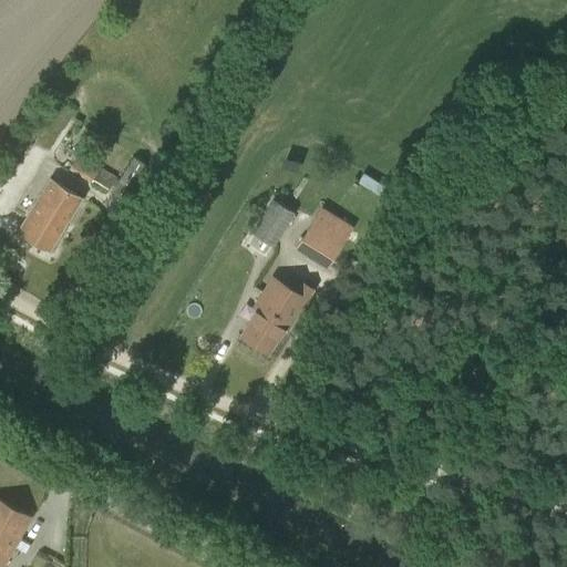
[(109,188),(116,177),(78,153),(69,168),(92,183),(93,179),(109,188)]
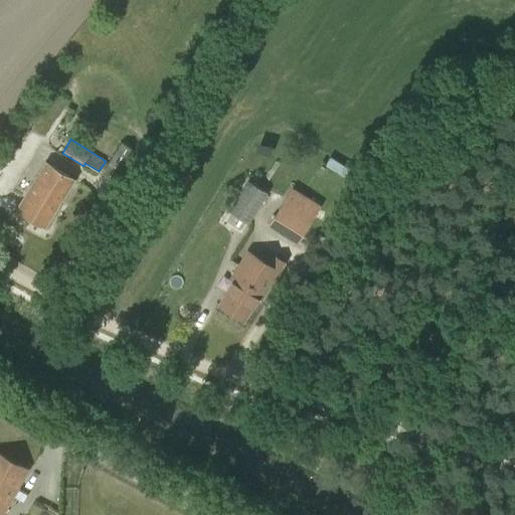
[(114,180),(133,149),(122,142),(102,173),(114,180)]
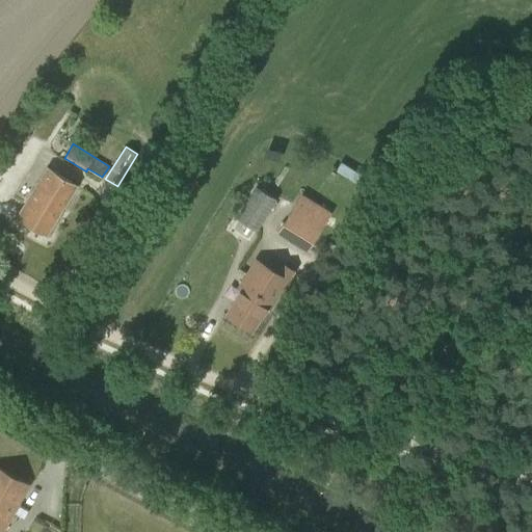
[(46,234),(76,186),(46,167),(17,216),(46,234)]
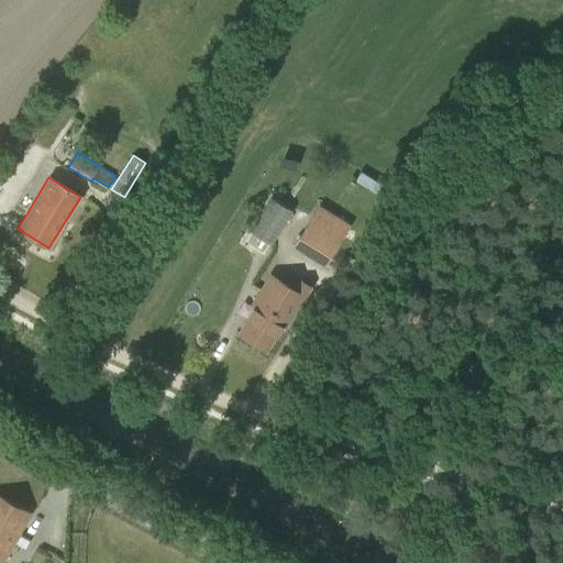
[(271,244),(293,211),(272,197),(250,231),(271,244)]
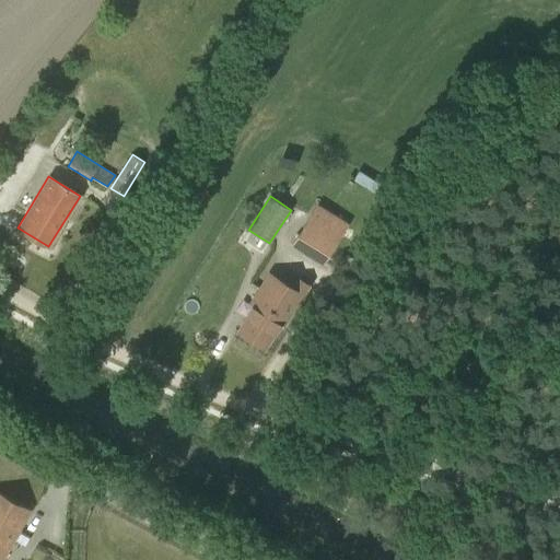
[(322,265),(339,237),(348,223),(336,216),(326,230),(307,219),(291,246),(322,265)]
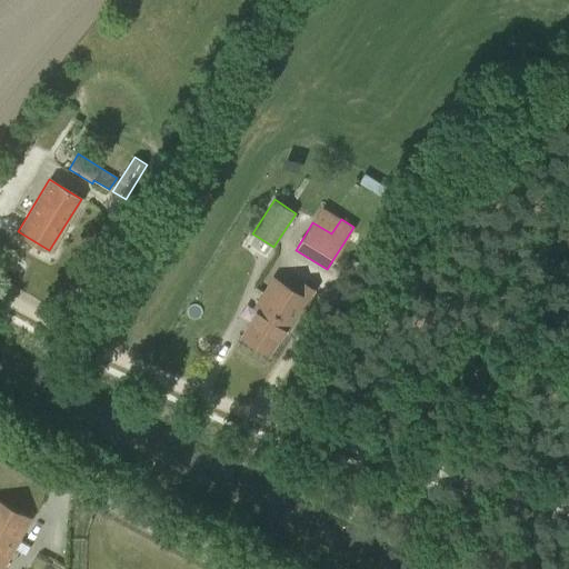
[(289,329),(308,298),(273,277),(253,308),(258,310),(241,337),(268,353),(285,327),(289,329)]
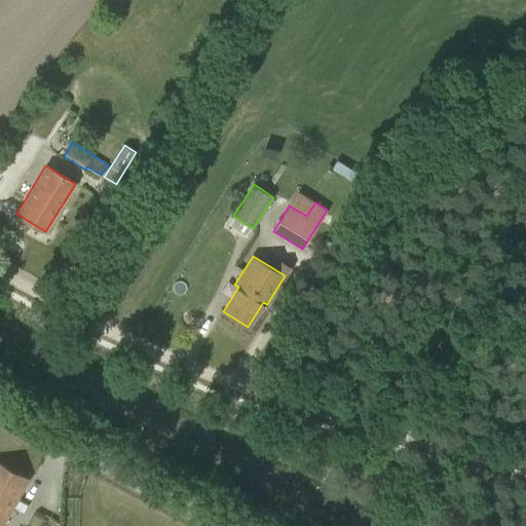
[(0,525),(1,525),(28,479),(0,462),(0,525)]
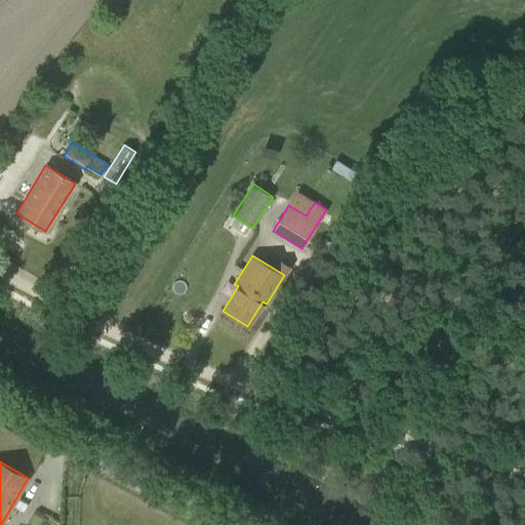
All buildings are outlined.
